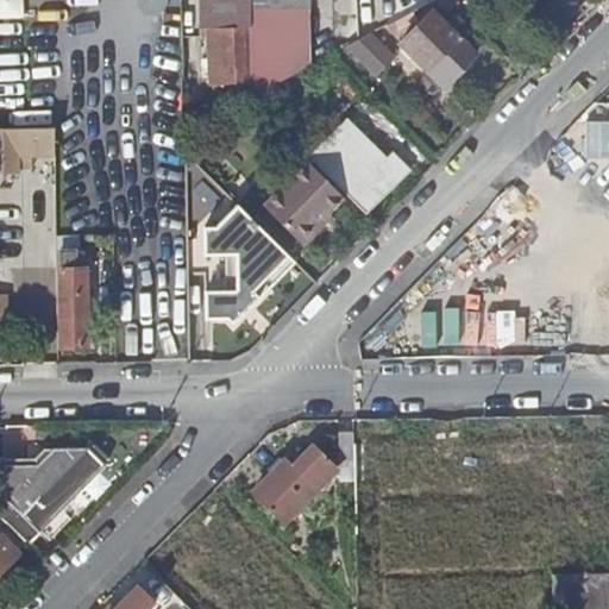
[(200,0),(201,30),(250,29),(250,13),(249,0),(200,0)]
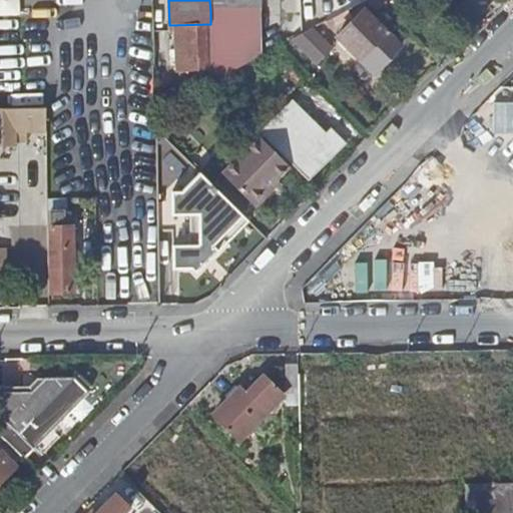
[(209,0),(210,11),(258,10),(258,0),(209,0)]
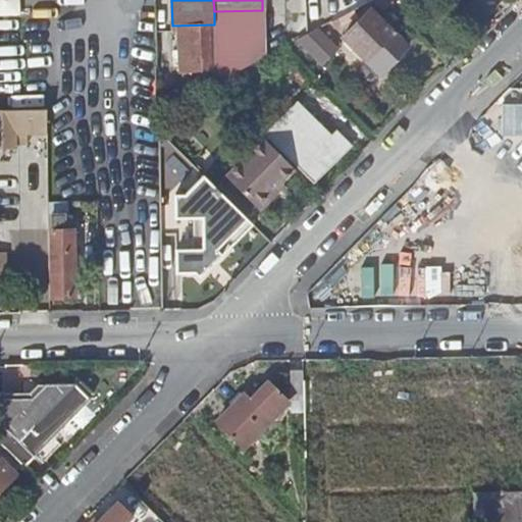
[(409,45),(373,8),(346,36),(382,71),(409,45)]
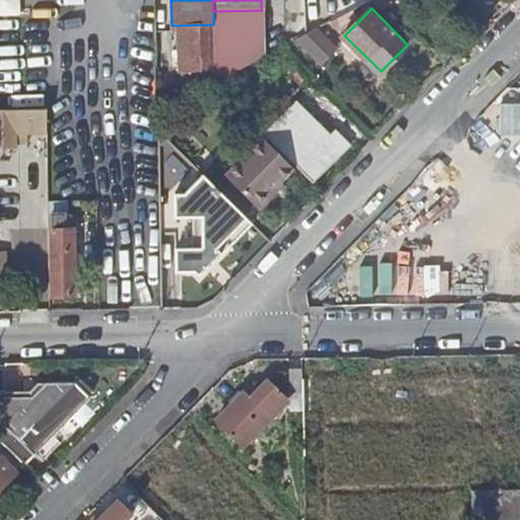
[(261,10),(213,11),(213,24),(215,85),(262,60),(261,10)]
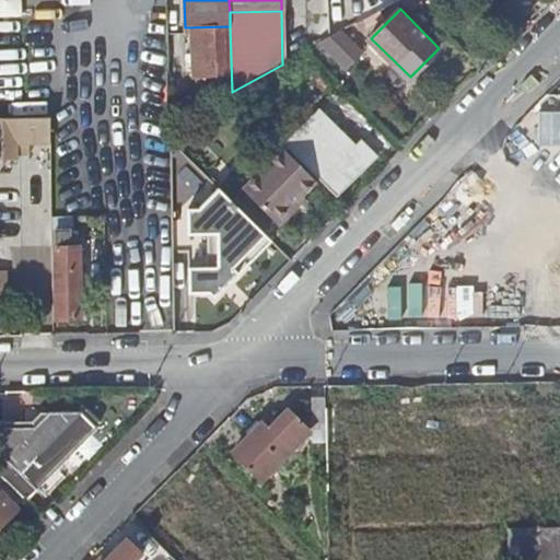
[(228,66),(228,30),(203,31),(203,33),(190,34),(191,80),(212,79),(213,66),(228,66)]
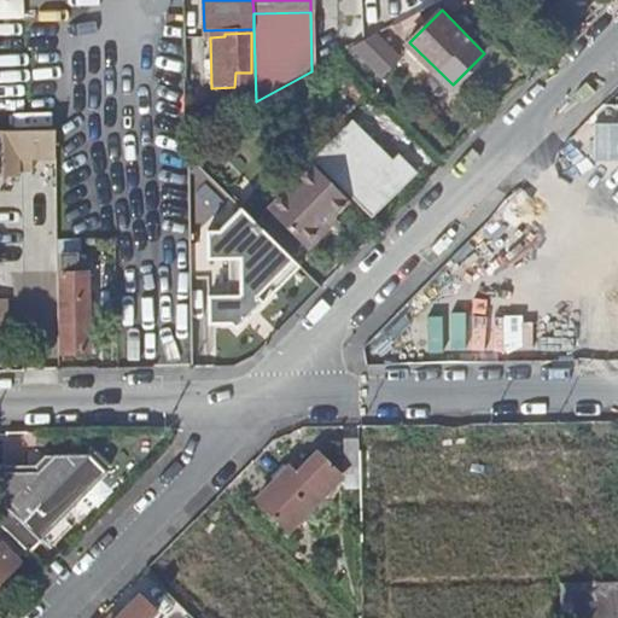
[(375,36),(353,50),(377,75),(395,57),(375,36)]
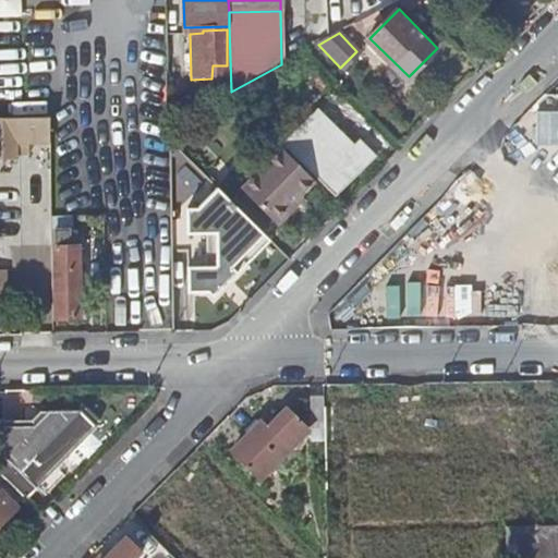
[(318,110),(280,146),(316,181),(353,145),(318,110)]
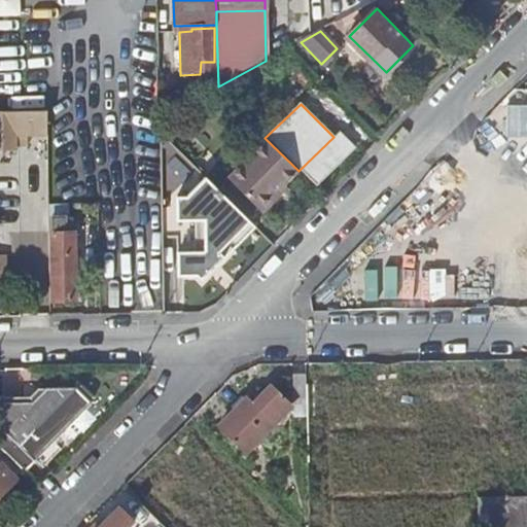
[(14,110),(0,110),(0,149),(14,149),(14,127),(46,127),(46,110),(40,110),(14,110)]
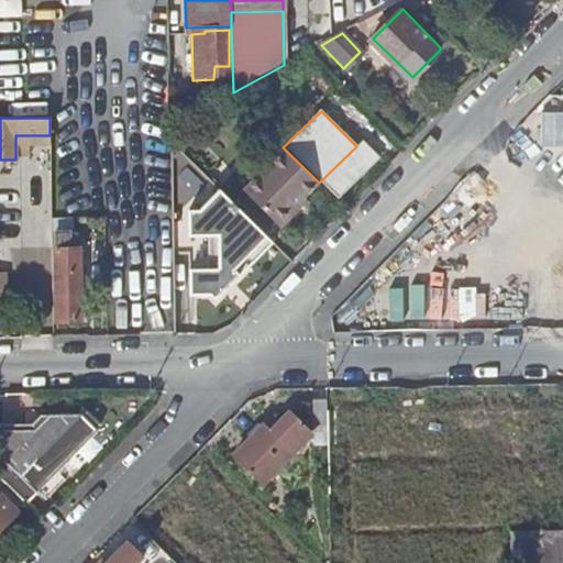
[(356,146),(319,183),(338,201),(381,158),(363,140),(356,146)]
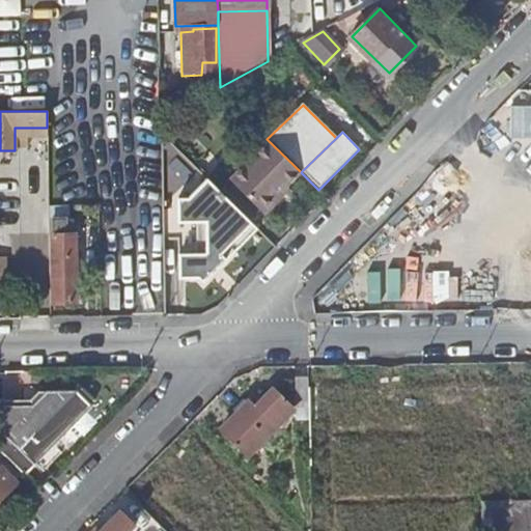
[(260,213),(299,174),(269,143),(229,182),(260,213)]
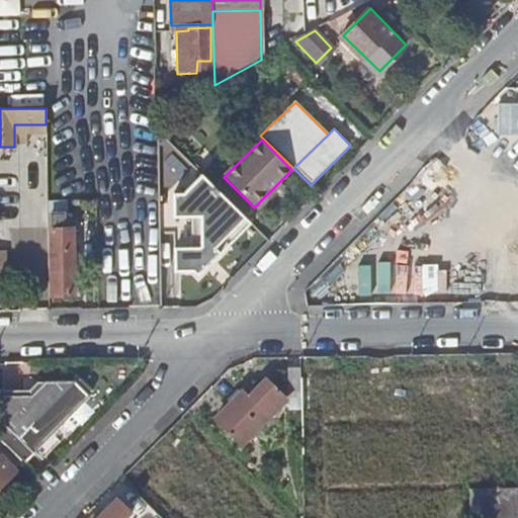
[(174,194),(174,204),(174,218),(193,218),(194,249),(175,249),(175,253),(175,272),(194,272),(199,276),(200,275),(199,274),(219,254),(221,256),(222,254),(216,249),(247,219),(203,175),(184,194),(174,194)]
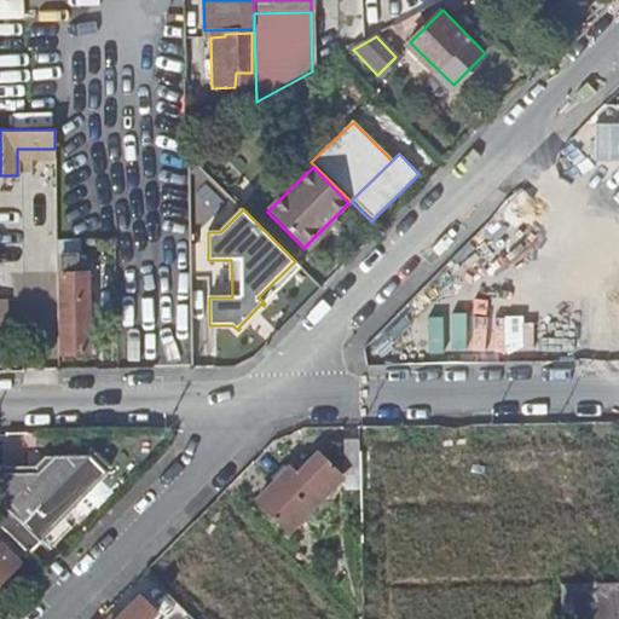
[(495,334),(547,333),(545,258),(493,259),(495,334)]
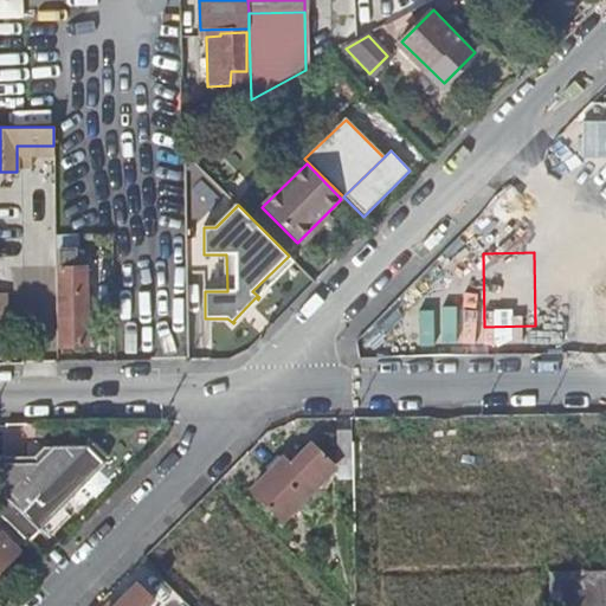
[(69,276),(62,276),(63,343),(89,342),(88,283),(69,283),(69,276)]
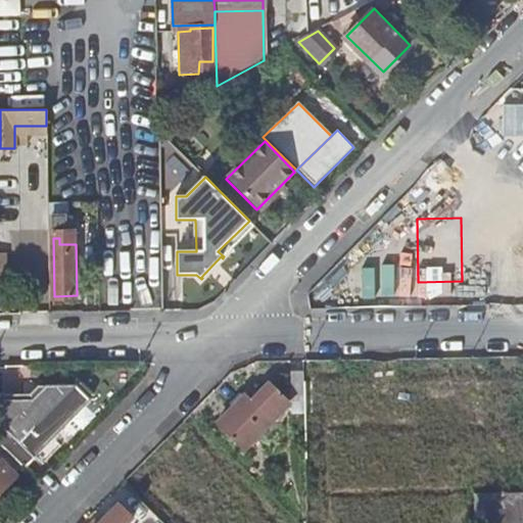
[(472,286),(490,286),(489,276),(472,277),(472,286)]
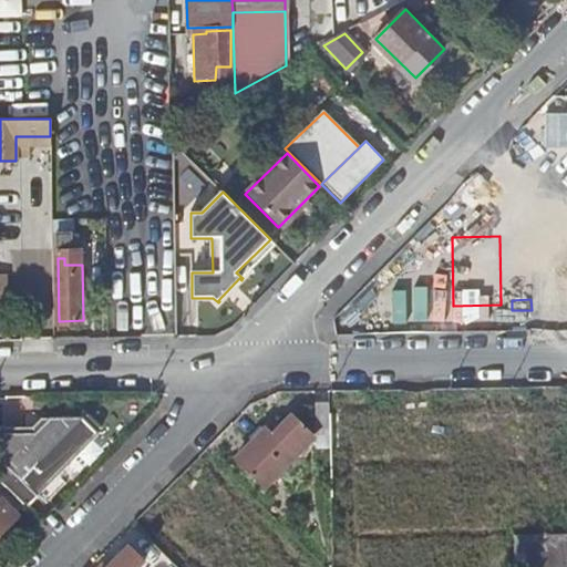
[(329,425),(329,413),(329,402),(317,402),(317,425),(329,425)]
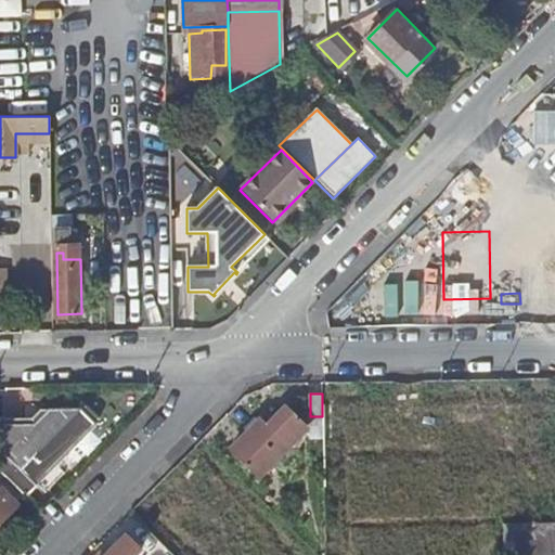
[(554,399),(525,400),(526,448),(554,447),(554,399)]
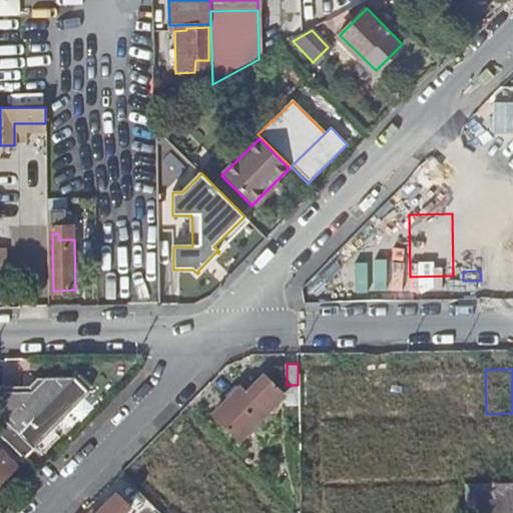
[(300,370),(299,410),(356,411),(357,371),(300,370)]
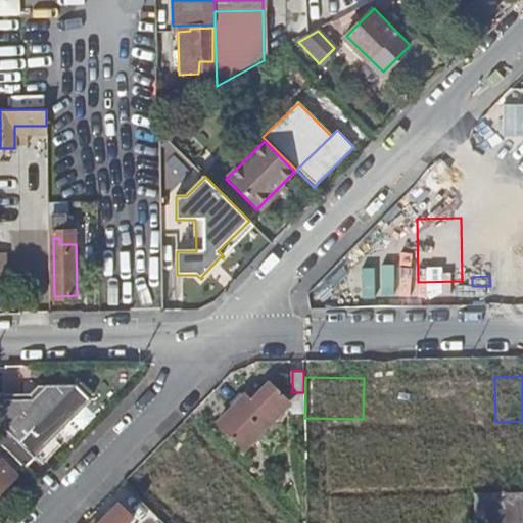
[(218,423),(247,455),(293,411),(269,384),(248,401),(243,398),(218,423)]
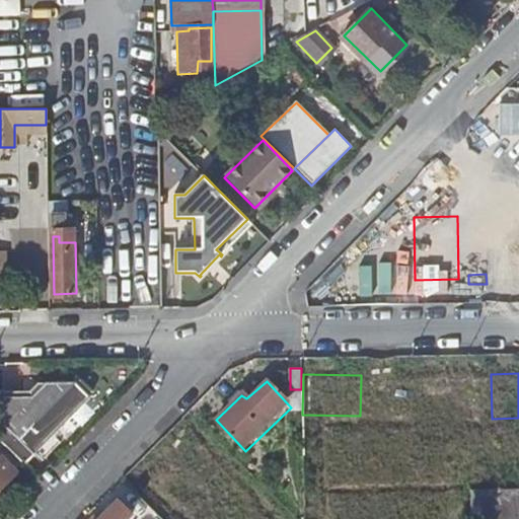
[(0,438),(24,462),(90,397),(76,382),(52,382),(34,397),(7,398),(7,393),(0,393),(0,438)]
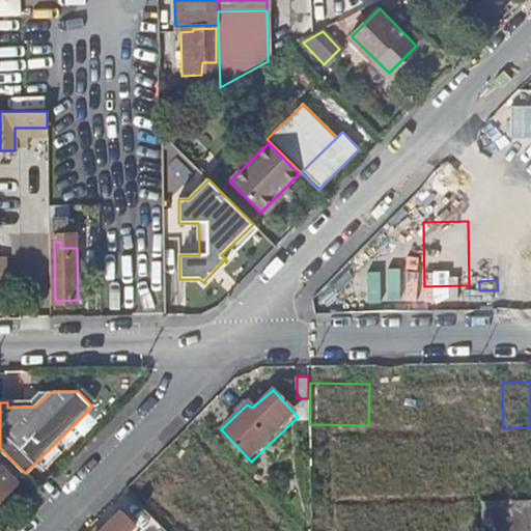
[(425,400),(423,452),(480,454),(482,402),(425,400)]
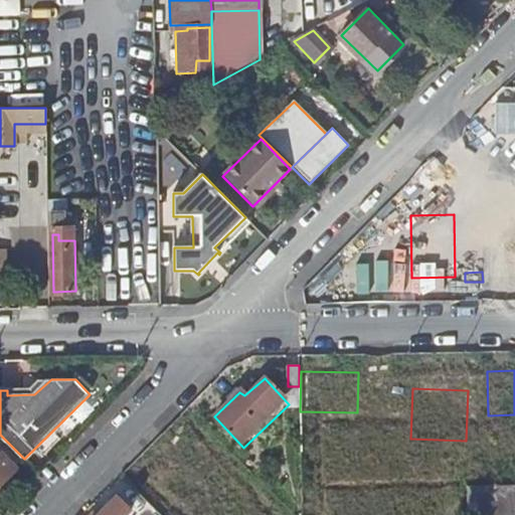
[(0,483),(15,468),(1,453),(0,452),(0,483)]
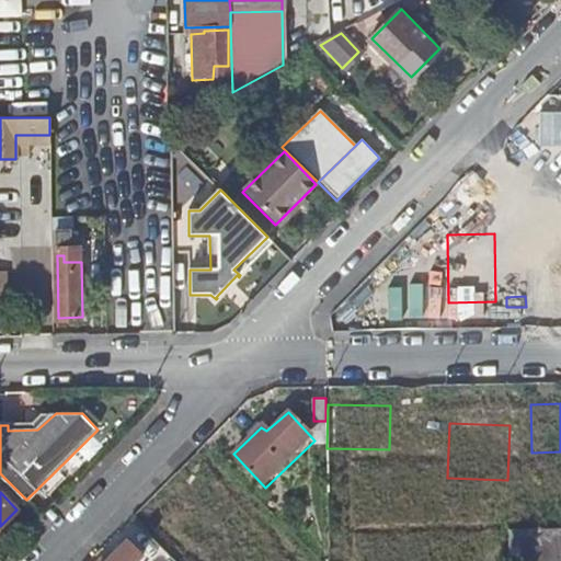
[(560,526),(544,527),(524,527),(524,546),(560,546),(560,526)]
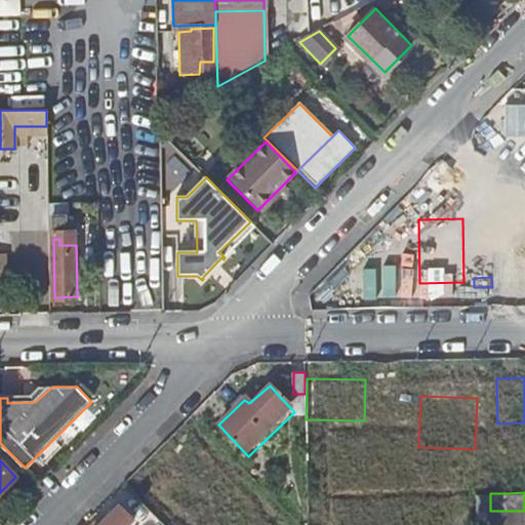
[(490,493),(476,493),(476,524),(524,524),(524,511),(490,511),(490,493)]
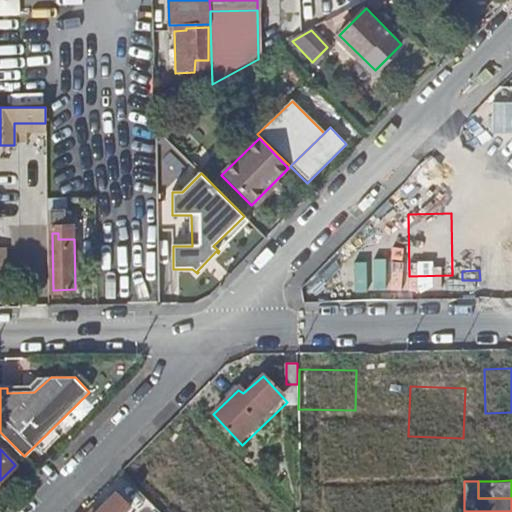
[(127,511),(132,507),(117,493),(97,511),(127,511)]
